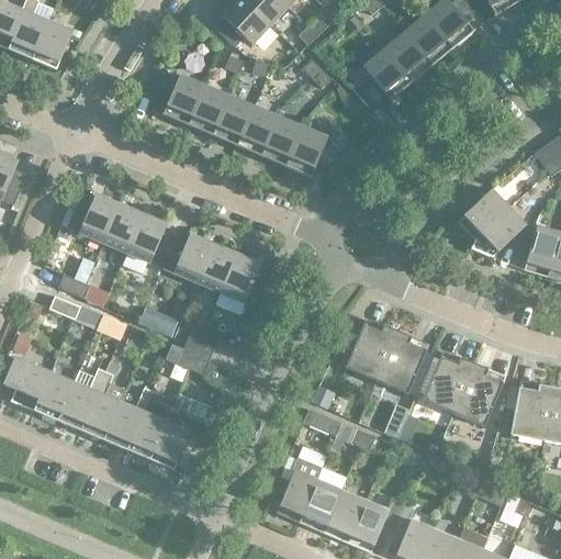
[(21,8),(2,0),(0,0),(0,44),(9,48),(25,10),(21,8)]
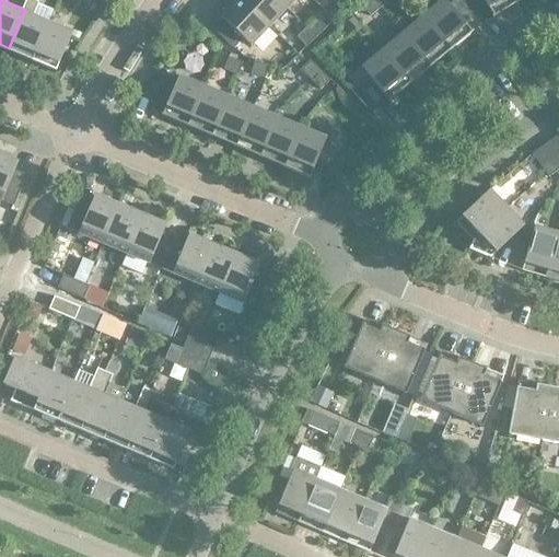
[(24,0),(21,8),(25,10),(9,48),(32,58),(48,20),(33,13),(38,0),(24,0)]
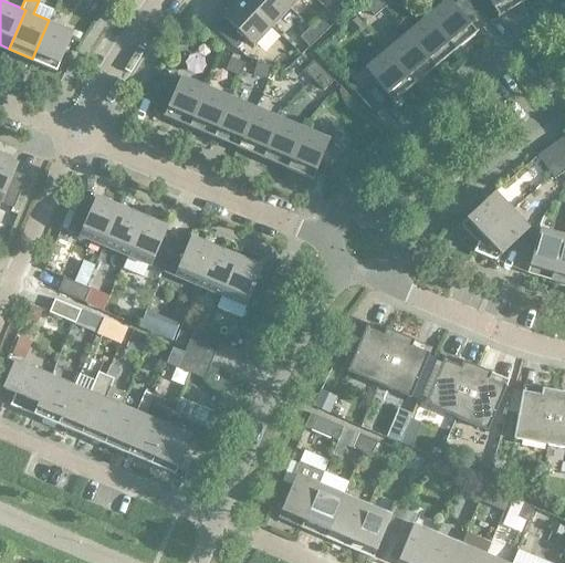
[(272,25),(244,0),(234,0),(222,14),(223,16),(213,25),(237,47),(247,37),(254,44),(272,25)]
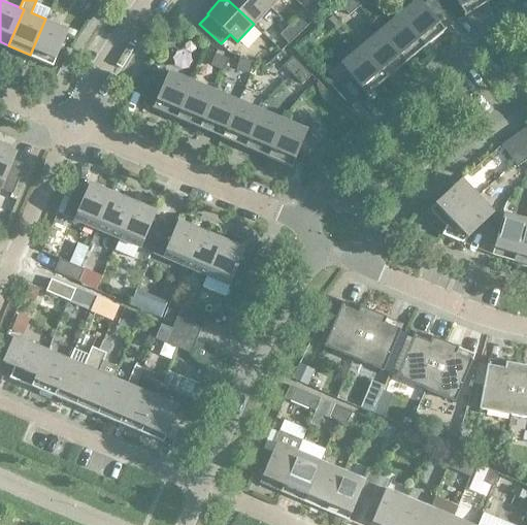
[(270,6),(263,0),(228,0),(254,24),(270,6)]
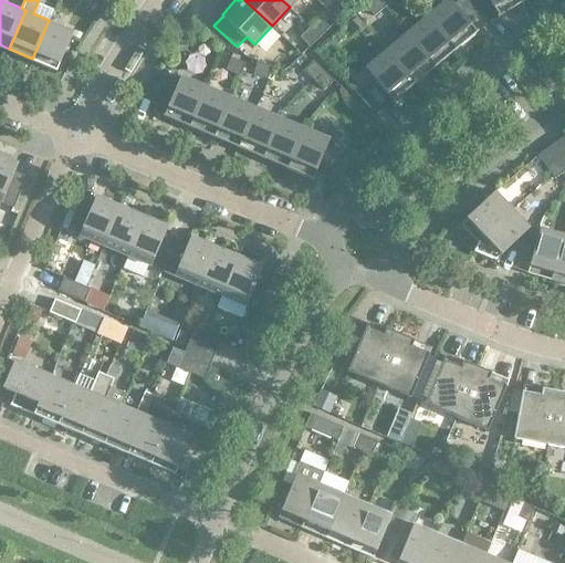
[(385,4),(382,0),(367,0),(365,2),(374,13),(385,4)]
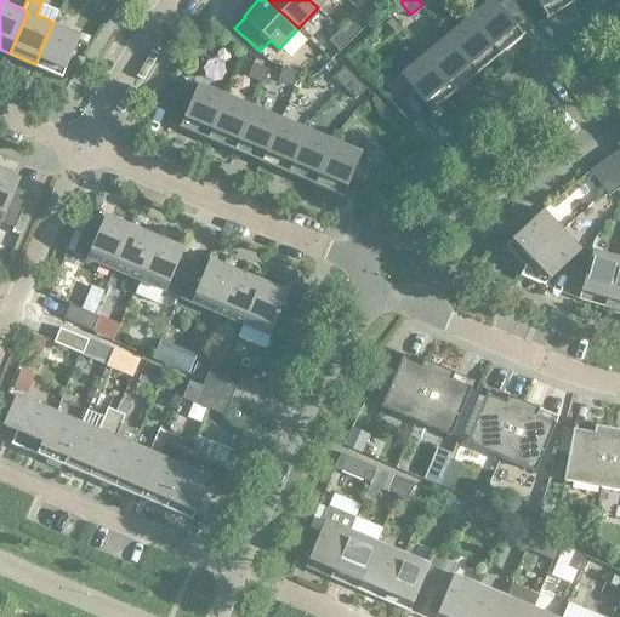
[(532,20),(517,0),(499,0),(498,1),(496,0),(485,0),(468,15),(500,52),(524,32),(523,30),(522,32),(519,28),(532,20)]
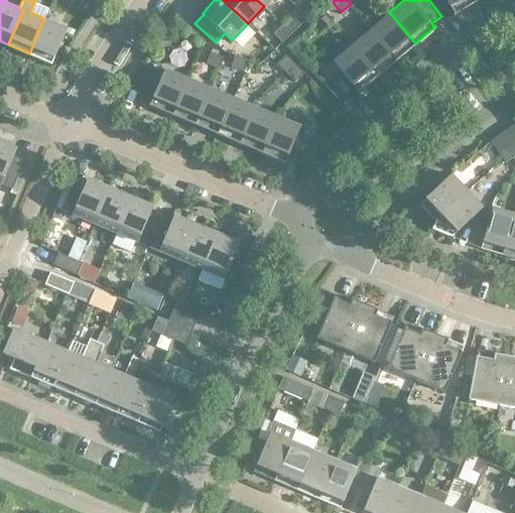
[(476,0),(429,0),(441,16),(452,9),(454,12),(453,12),(454,13),(476,0)]
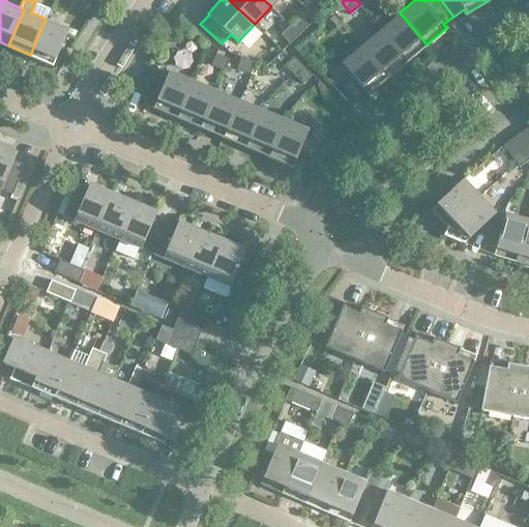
[(332,11),(323,20),(331,29),(341,21),(332,11)]
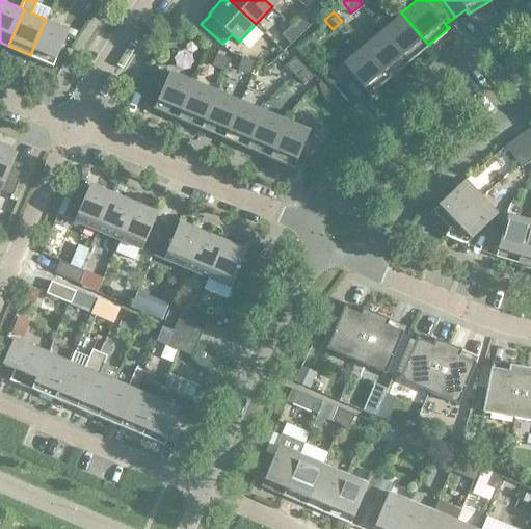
[(428,45),(401,12),(382,29),(408,60),(428,45)]
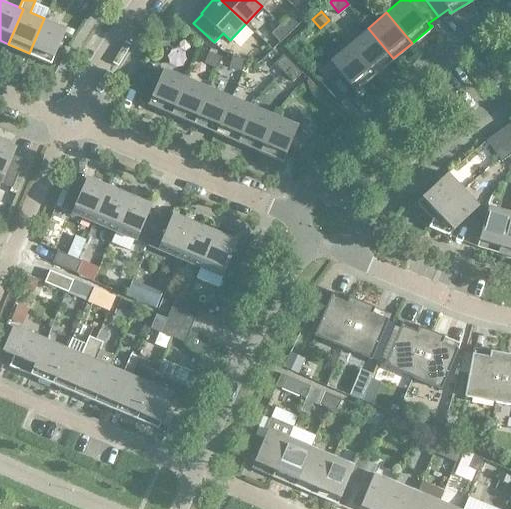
[(290,14),(280,23),(289,32),(298,23),(290,14)]
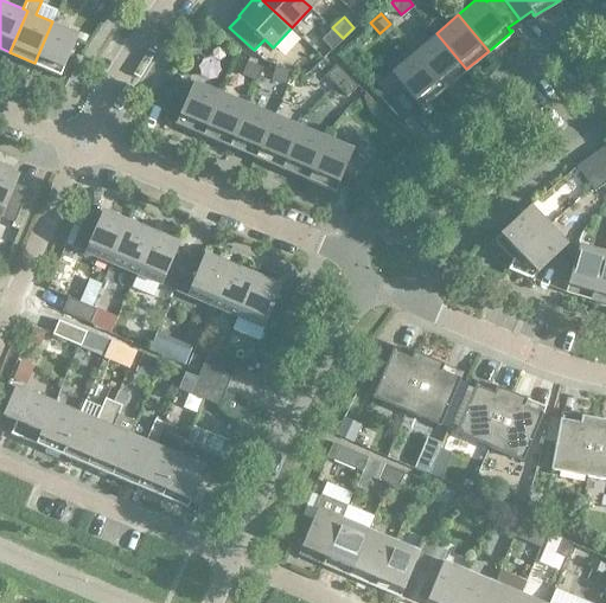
[(78,32),(52,21),(34,63),(61,74),(78,32)]
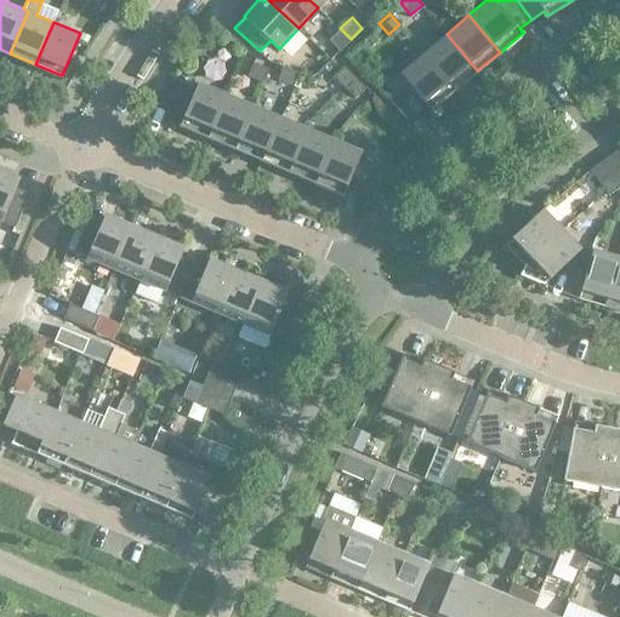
[(351,39),(340,28),(329,39),(340,50),(351,39)]
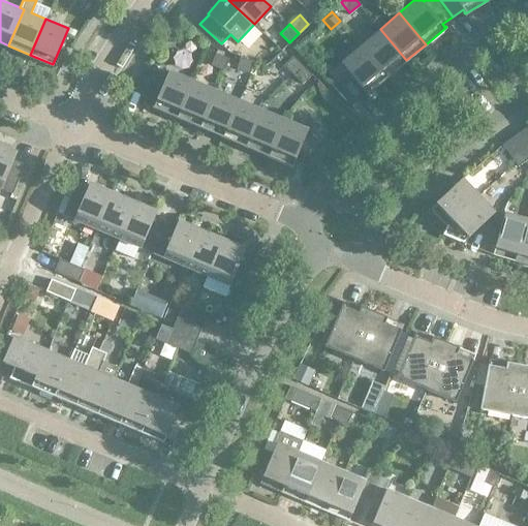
[(69,26),(67,31),(75,34),(78,29),(69,26)]
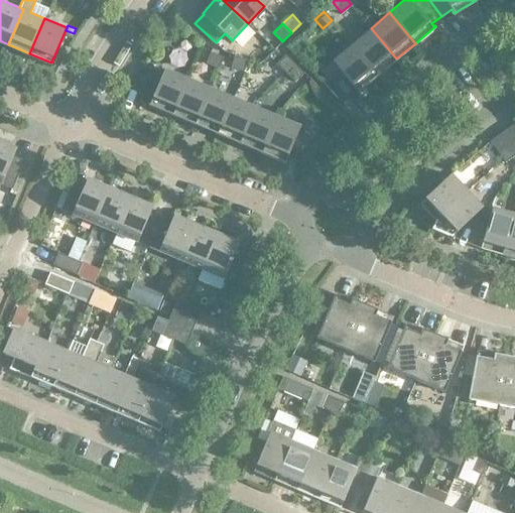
[(396,58),(371,28),(352,43),(378,75),(396,58)]
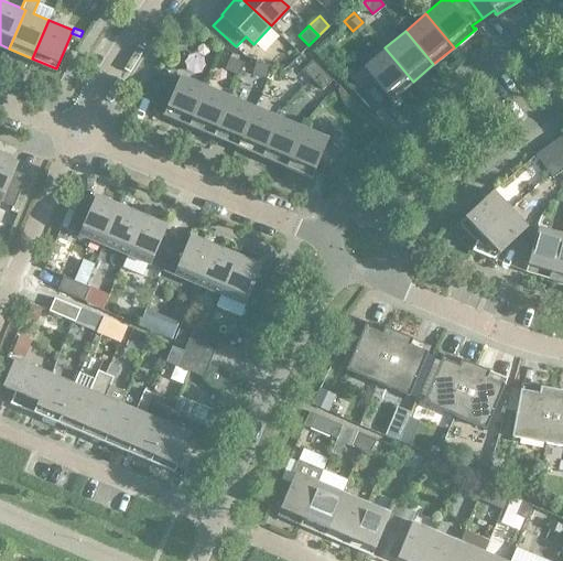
[(413,82),(385,47),(364,65),(368,71),(357,79),(378,104),(388,95),(391,98),(390,98),(391,99),(413,82)]
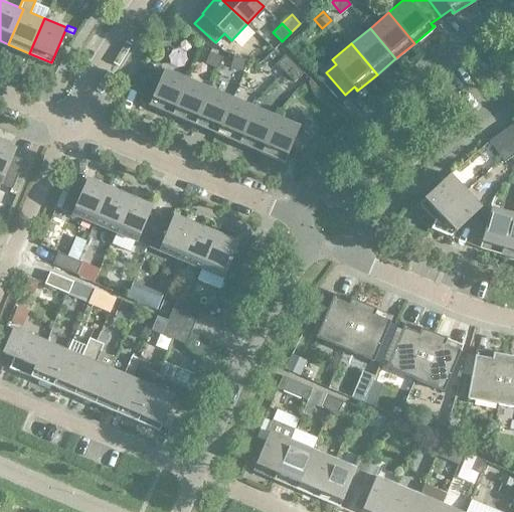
[(205,61),(218,66),(222,55),(210,49),(205,61)]
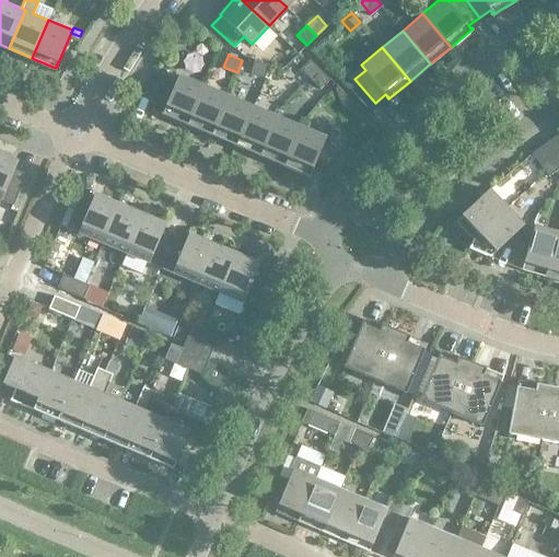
[(300,67),(310,77),(319,67),(310,57),(300,67)]
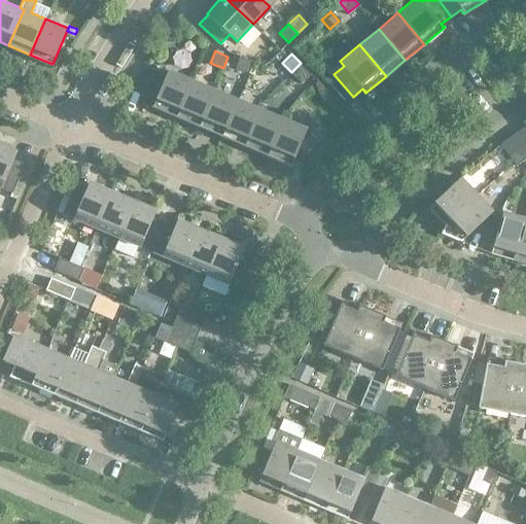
[(237,68),(250,72),(253,59),(240,56),(237,68)]
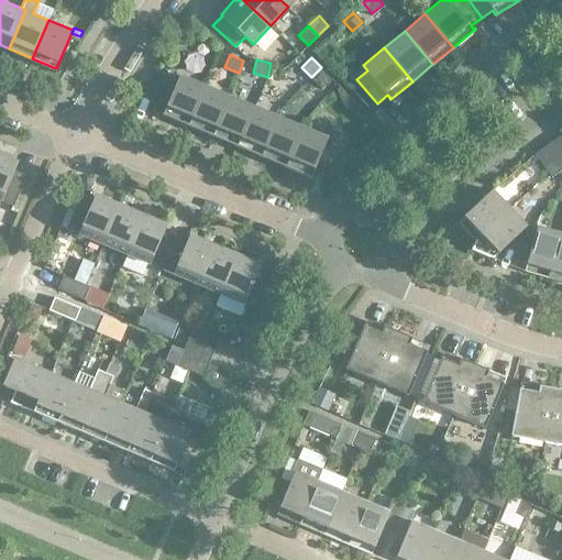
[(331,77),(321,67),(311,77),(321,87),(331,77)]
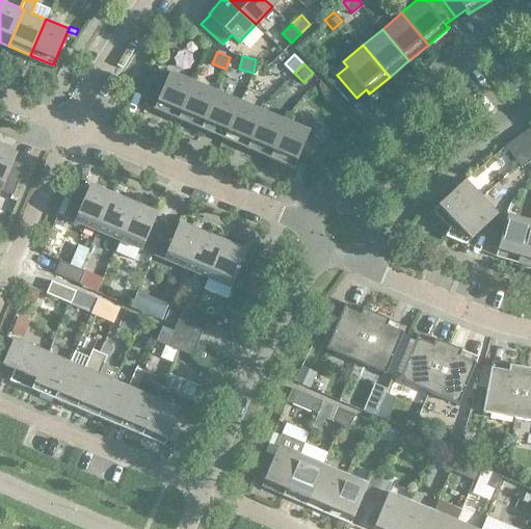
[(154,107),(178,117),(193,79),(169,70),(167,74),(156,69),(143,96),(156,101),(154,107)]
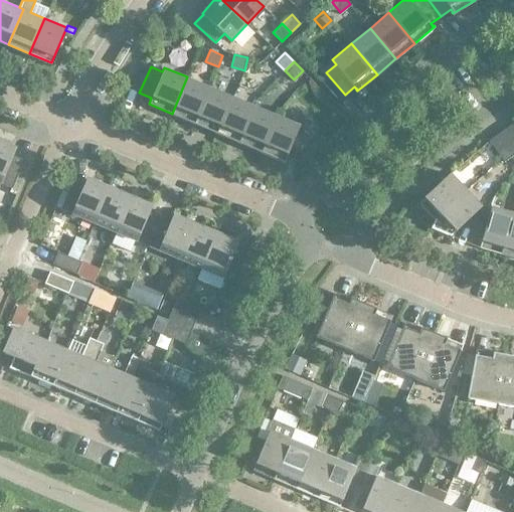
[(209,87),(187,76),(172,114),(194,123),(209,87)]
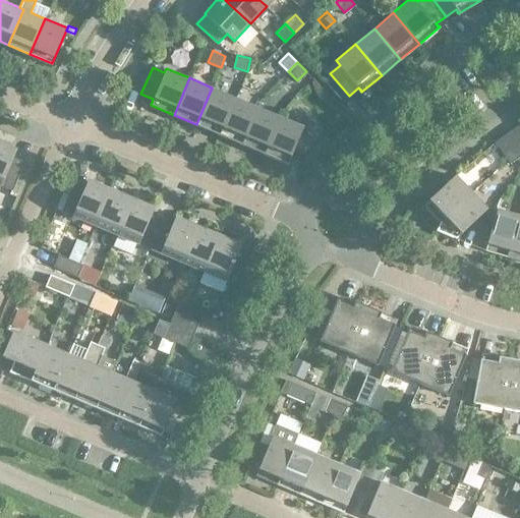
[(234,97),(212,88),(196,124),(219,134),(234,97)]
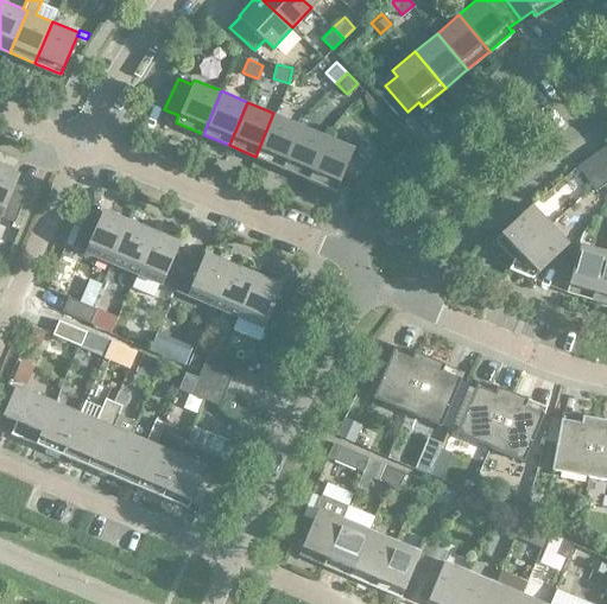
[(299,124),(273,113),(255,157),(282,167),(299,124)]
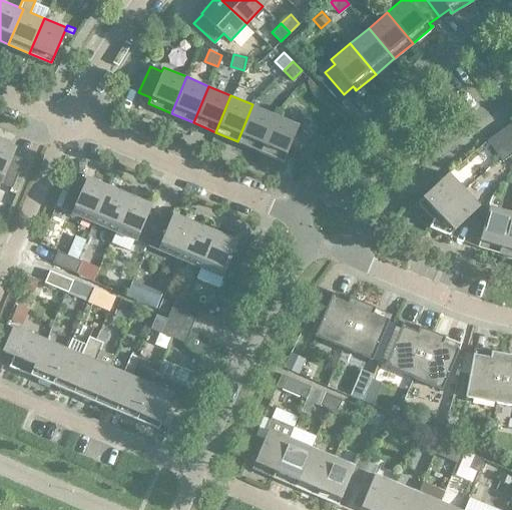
[(276,114),(252,104),(237,141),(260,150),(276,114)]
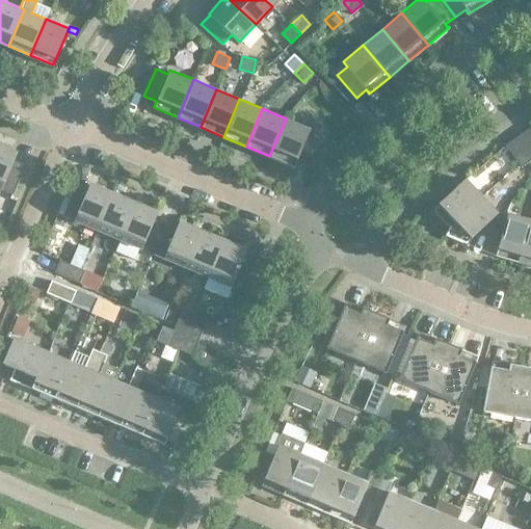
[(343,114),(333,125),(343,135),(353,125),(343,114)]
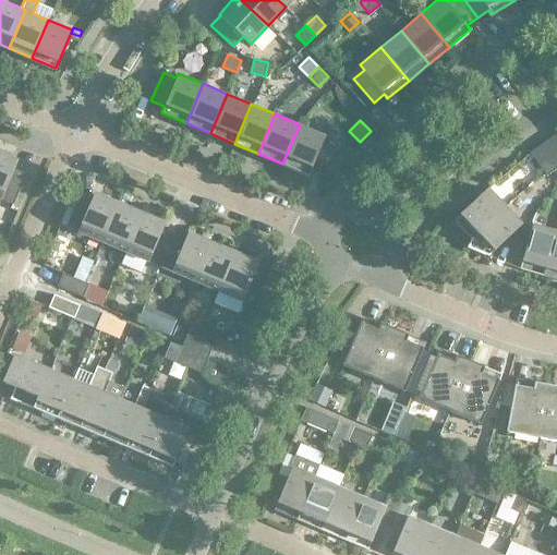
[(325,135),(300,124),(282,164),(307,175),(311,168),(324,173),(336,145),(323,140),(325,135)]
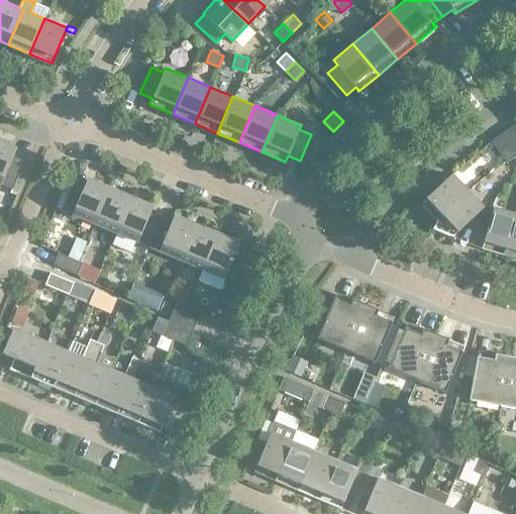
[(515,131),(511,125),(501,132),(515,152),(515,131)]
